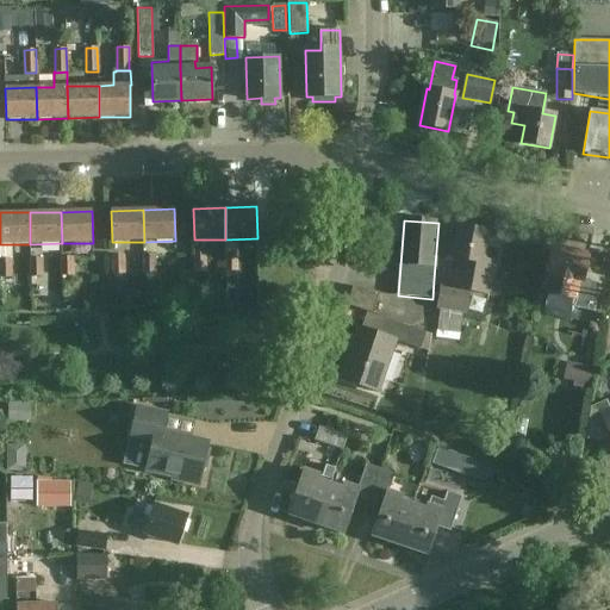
[(437,307),(466,313),(470,292),(489,294),(495,263),(483,261),(487,232),(459,226),(454,259),(460,260),(455,288),(442,286),(437,307)]
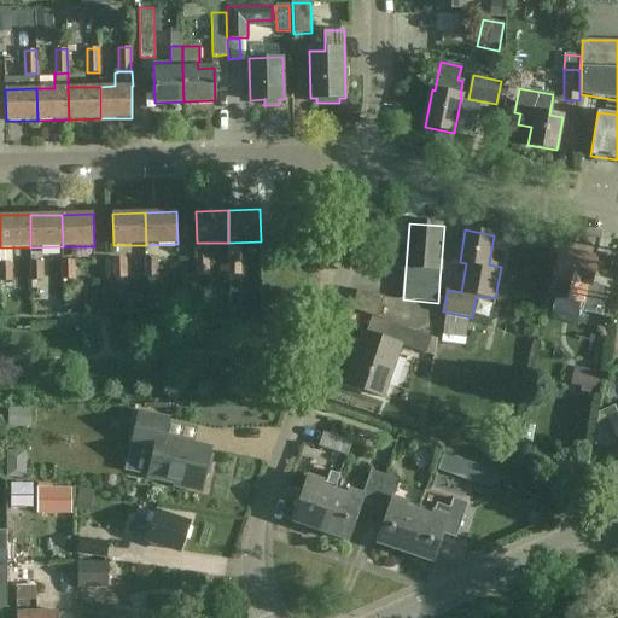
[(596,260),(559,250),(548,298),(563,302),(564,299),(584,304),(582,312),(601,316),(608,289),(590,284),(596,260)]
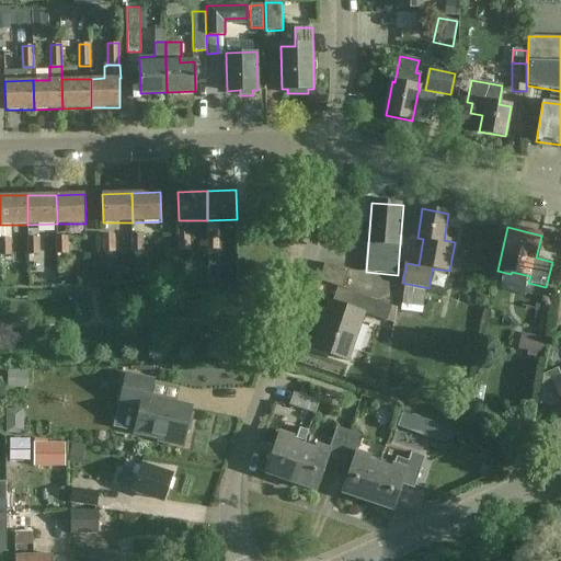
[(190,233),(180,235),(180,251),(191,251),(190,233)]
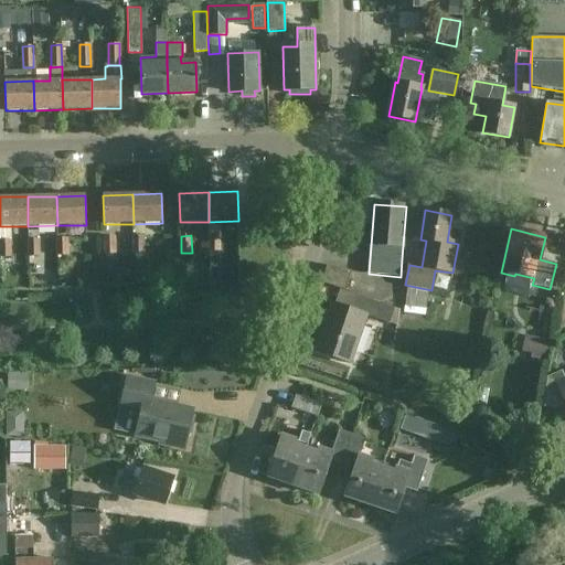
[(210,252),(221,252),(221,235),(210,235),(210,252)]
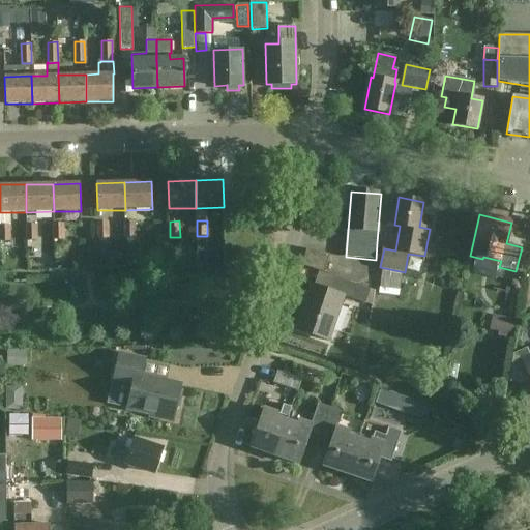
[(135,222),(125,223),(125,239),(136,238),(135,222)]
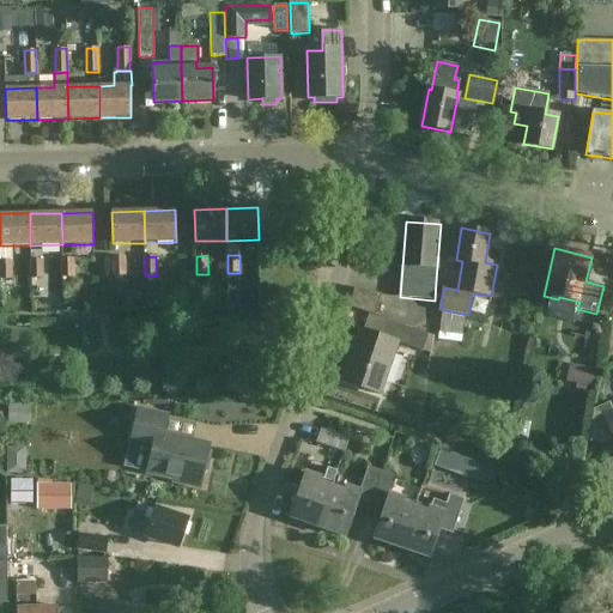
[(126,277),(125,258),(113,259),(114,277),(126,277)]
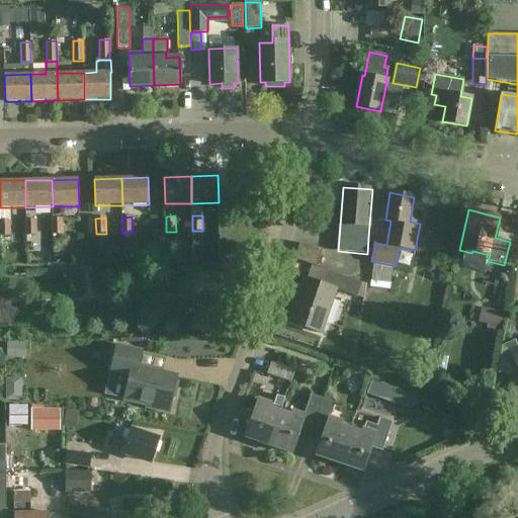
[(53,219),(53,235),(63,235),(62,219),(53,219)]
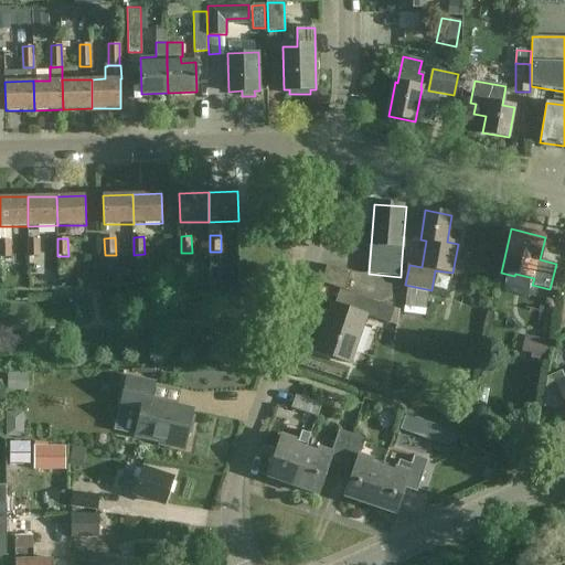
[(0,240),(0,246),(0,257),(11,257),(11,241),(0,240)]
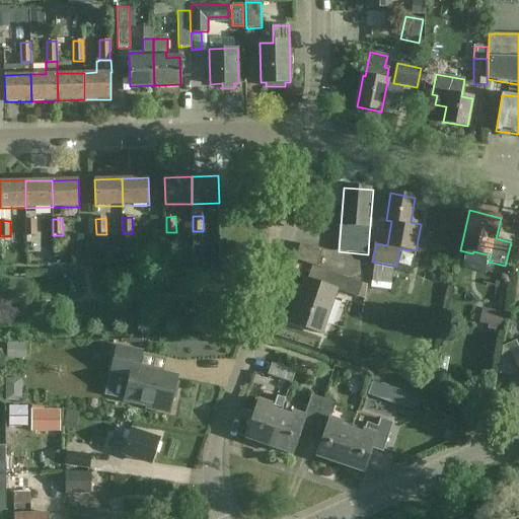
[(26,220),(26,236),(35,236),(35,220),(26,220)]
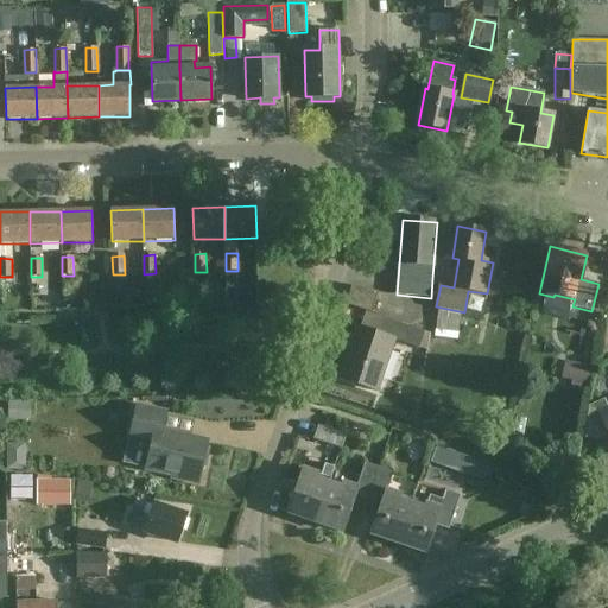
[(373,312),(378,292),(353,286),(348,305),(373,312)]
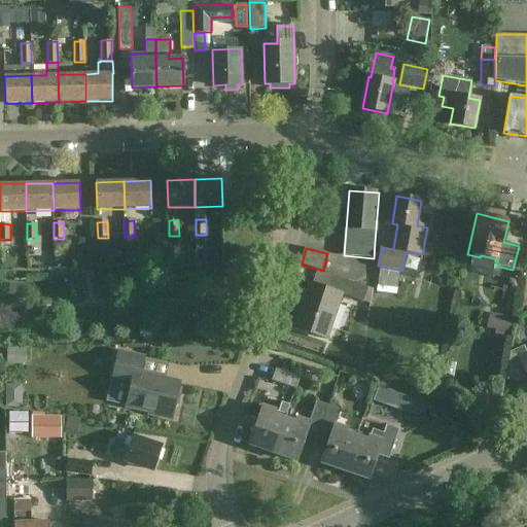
[(327,339),(343,294),(363,302),(369,288),(334,276),(328,289),(308,282),(292,326),(327,339)]
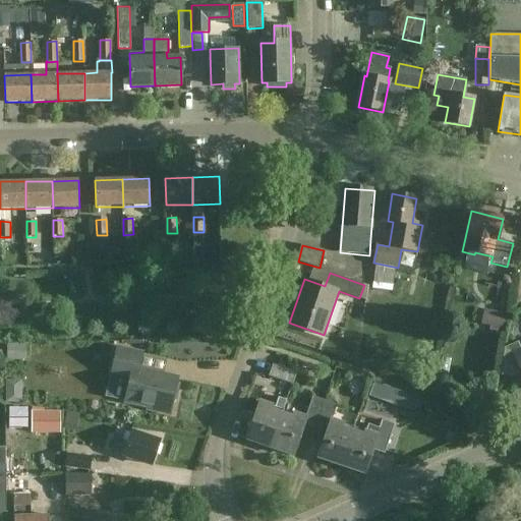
[(507,313),(484,308),(481,325),(494,327),(493,331),(503,334),(507,313)]
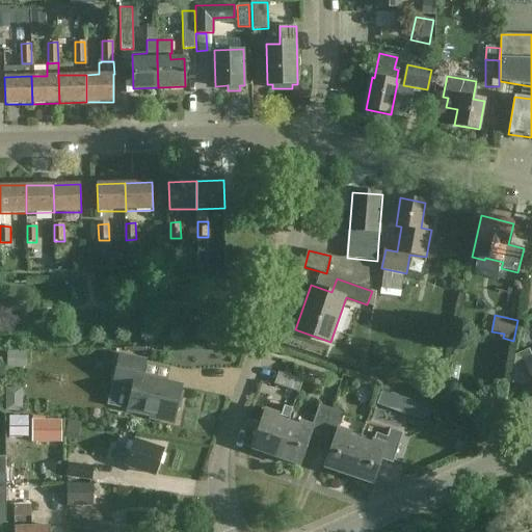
[(531,354),(529,349),(515,355),(511,382),(522,384),(531,379),(531,354)]
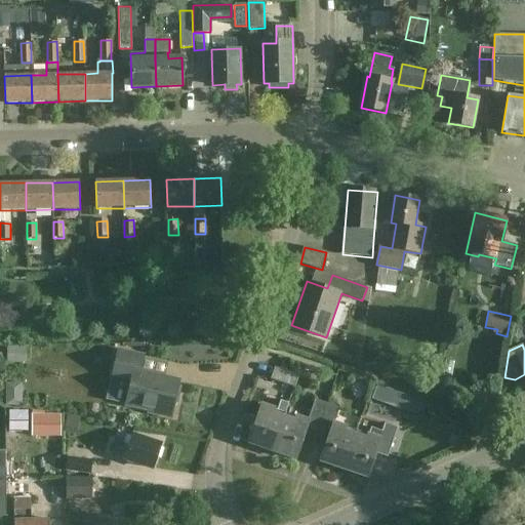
[(171,416),(178,381),(147,374),(148,372),(139,370),(143,357),(118,352),(113,376),(127,380),(126,388),(130,389),(126,404),(149,409),(149,411),(171,416)]
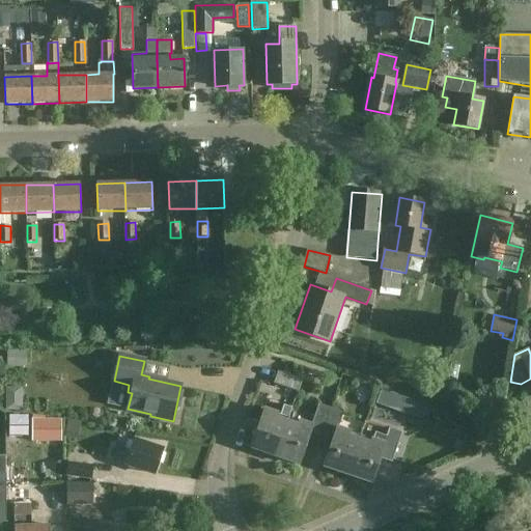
[(278,371),(274,384),(298,392),(302,380),(278,371)]
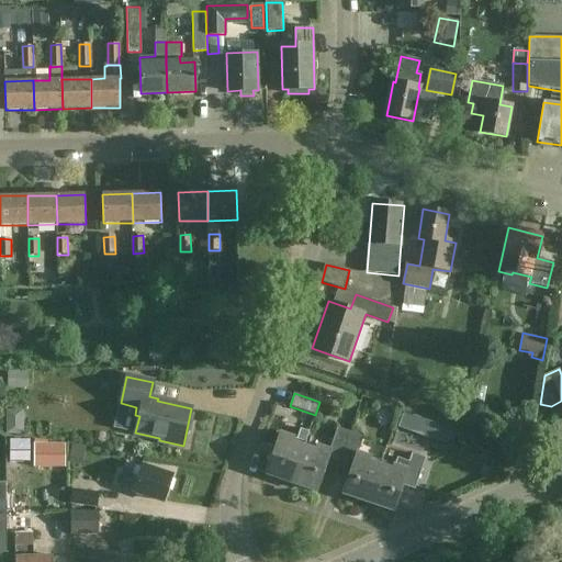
[(431,424),(401,414),(395,429),(427,439),(431,424)]
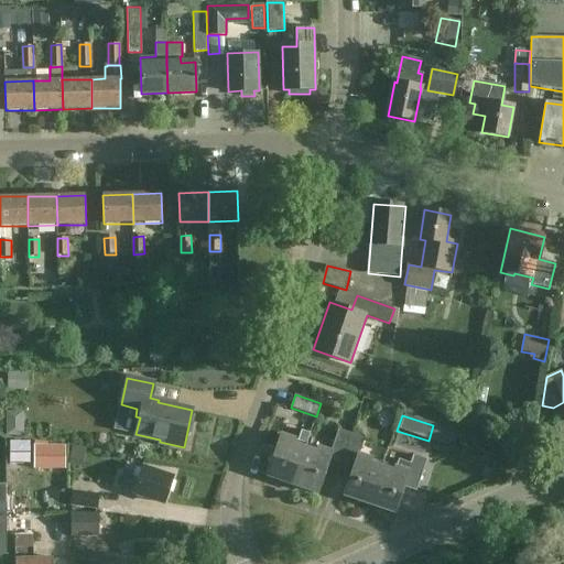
[(338,430),(332,452),(306,444),(292,484),(317,492),(328,458),(342,463),(351,434),(338,430)]
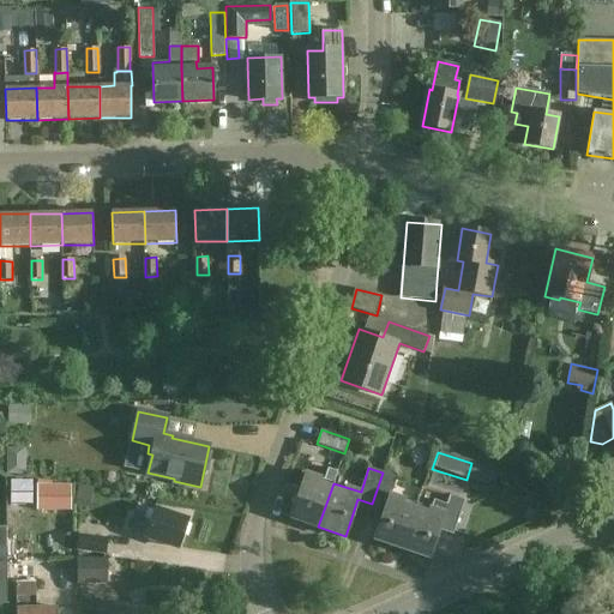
[(397,477),(383,473),(372,504),(385,509),(375,539),(402,548),(415,510),(403,506),(405,500),(391,495),(397,477)]
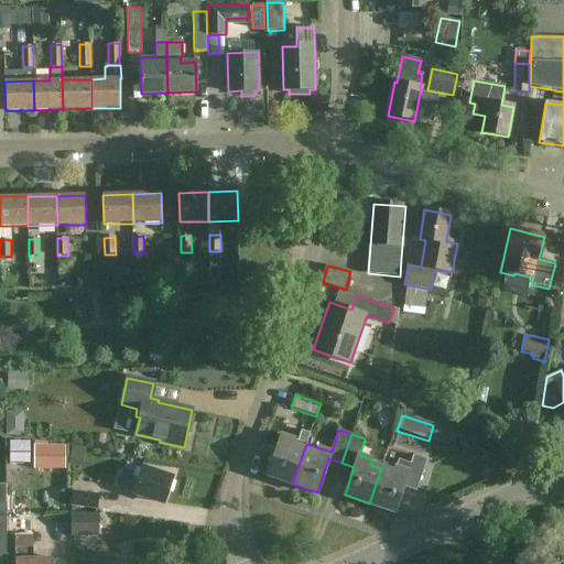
[(304,448),(293,445),(295,440),(281,435),(268,476),(292,484),(306,444),(304,448)]
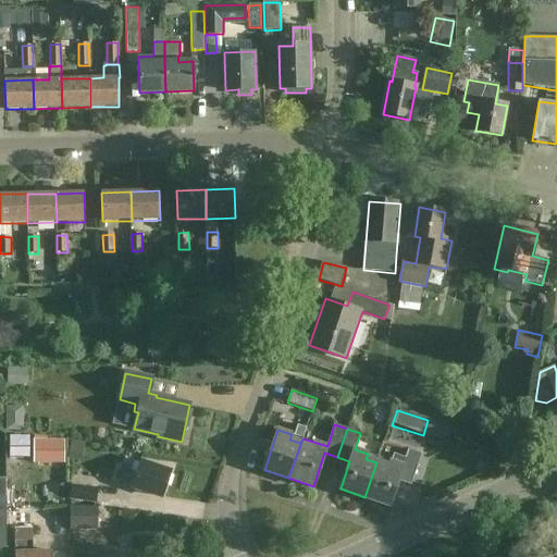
[(63,441),(32,441),(32,462),(63,462),(63,441)]
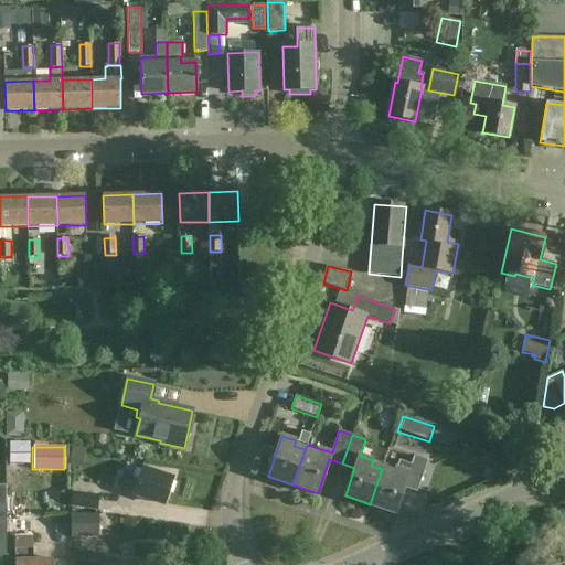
[(427,460),(415,456),(409,472),(395,468),(394,473),(382,469),(370,504),(395,513),(404,484),(417,489),(427,460)]
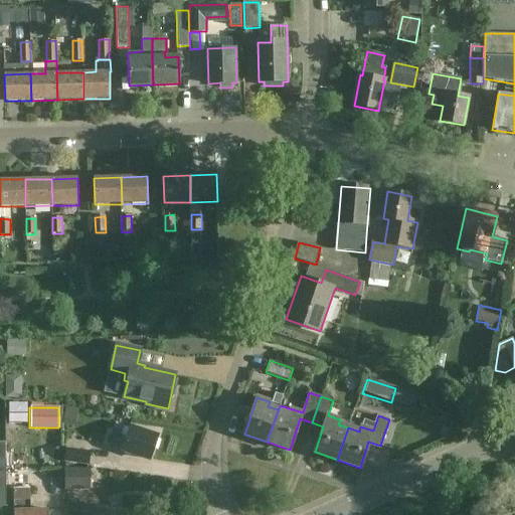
[(123,449),(123,451),(150,460),(158,436),(131,426),(127,438),(116,434),(112,446),(123,449)]
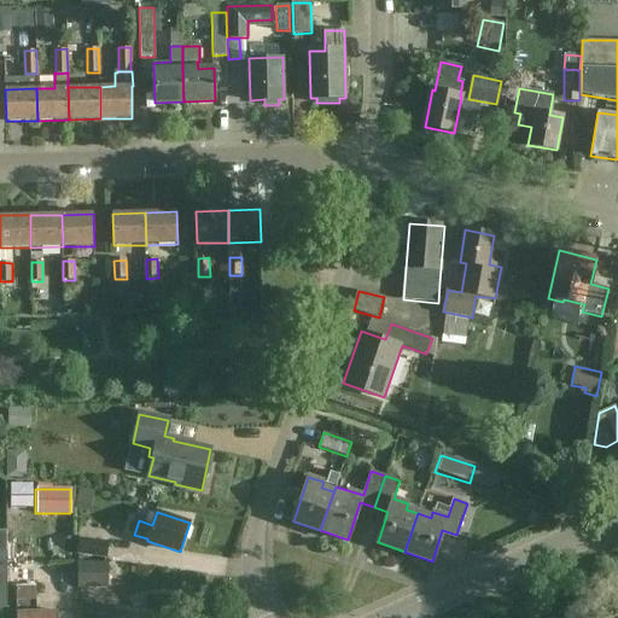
[(106,557),(108,542),(79,538),(77,553),(106,557)]
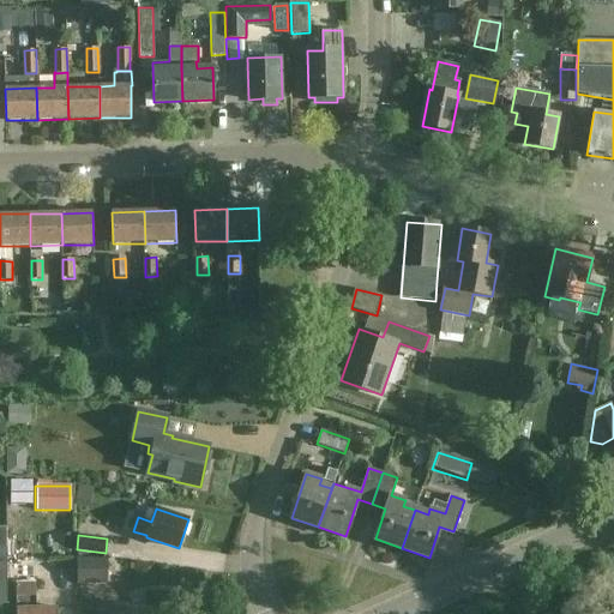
[(79,559),(79,583),(107,582),(107,559),(79,559)]
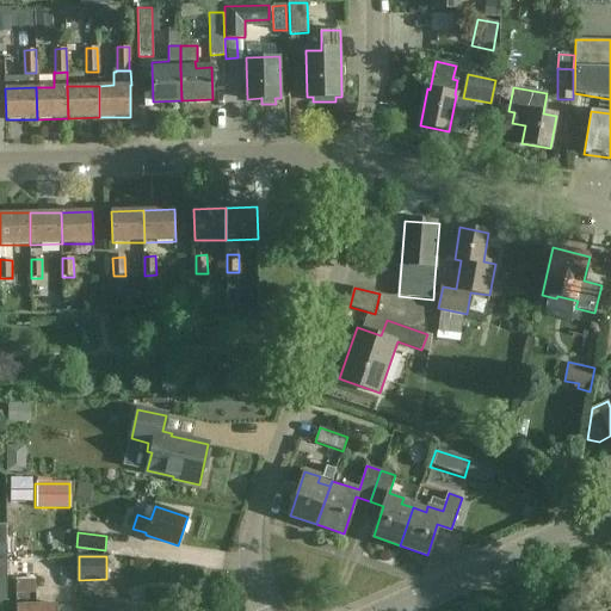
[(57,610),(57,604),(37,604),(36,581),(16,581),(16,610),(57,610)]
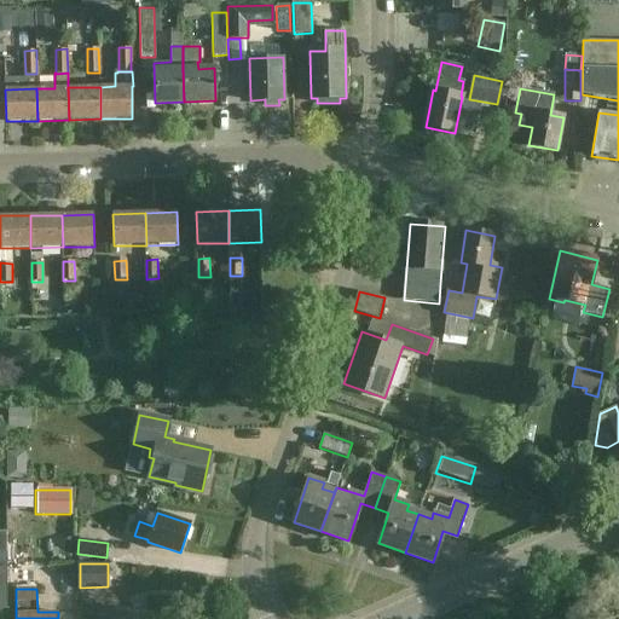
[(149,618),(150,613),(114,614),(114,608),(97,608),(97,618),(149,618)]
